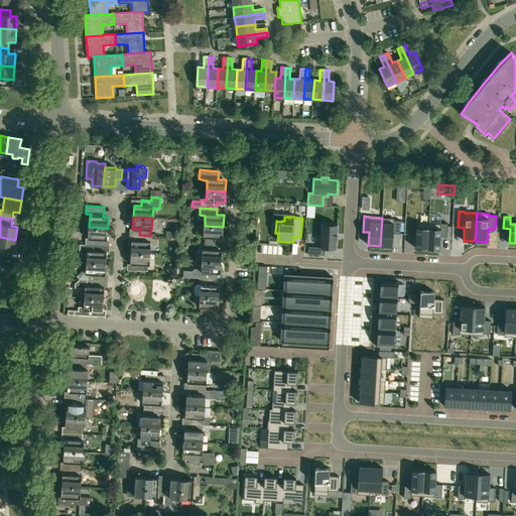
[(382,218),(380,246),(392,247),(393,234),(400,234),(401,221),(394,220),(394,219),(382,218)]
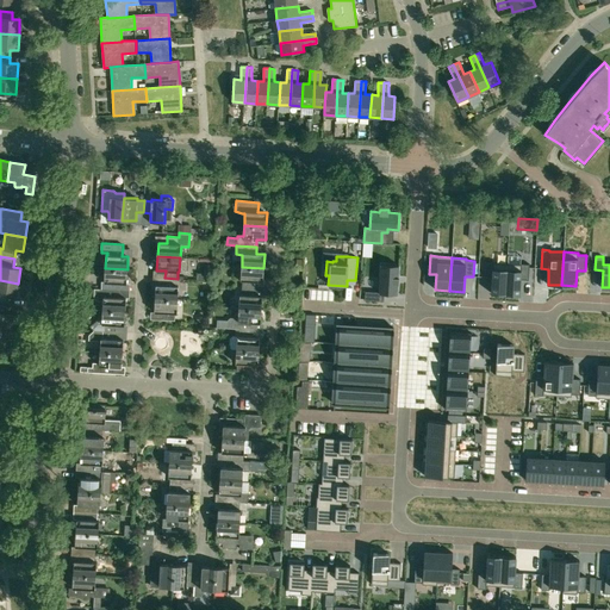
[(485,261),(484,277),(492,278),(491,293),(505,294),(508,263),(493,262),(485,261)]
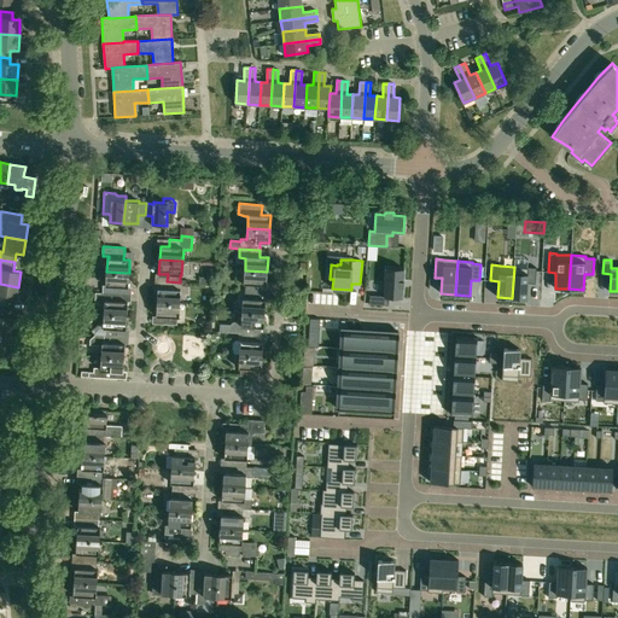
[(514,267),(512,298),(526,298),(528,283),(536,284),(536,268),(528,267),(528,268),(514,267)]
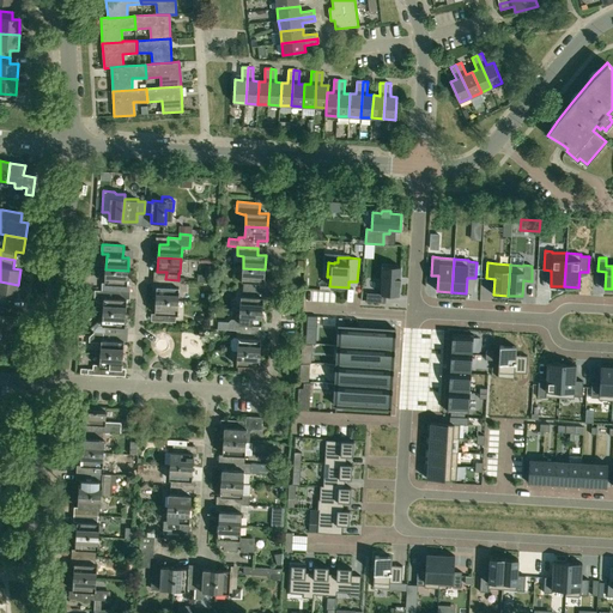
[(366,292),(366,302),(386,303),(386,295),(399,296),(400,285),(400,284),(400,279),(401,279),(401,278),(400,278),(401,267),(383,266),(381,293),(366,292)]
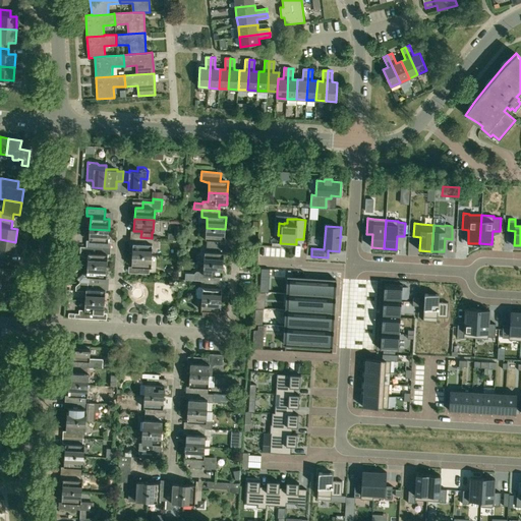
[(225,229),(207,228),(206,239),(207,239),(207,245),(217,246),(217,240),(225,240),(225,229)]
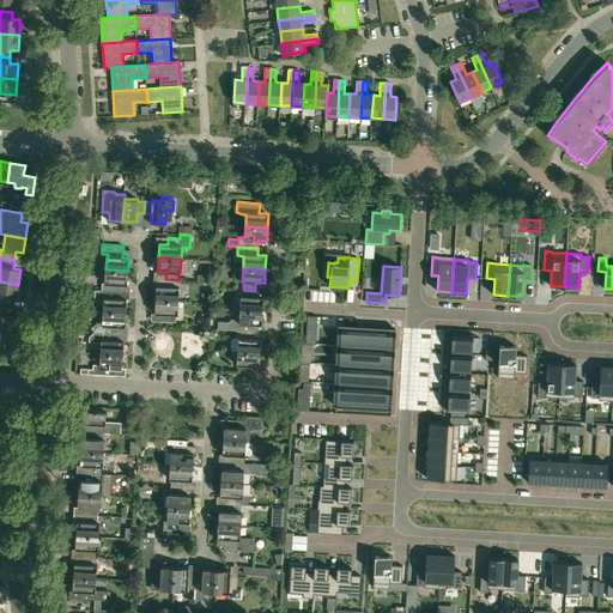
[(102,283),(102,291),(117,291),(119,284),(127,285),(128,271),(105,269),(104,283),(102,283)]
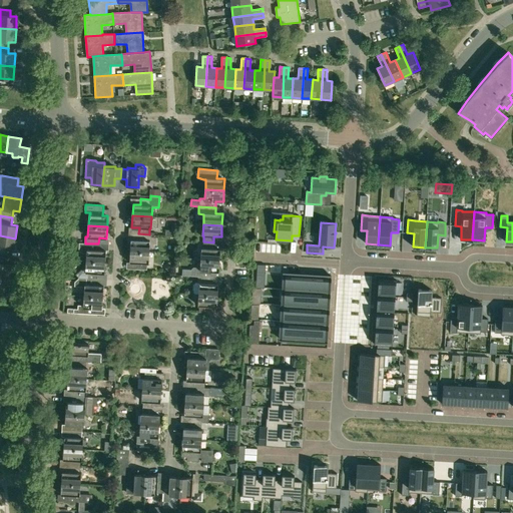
[(179,226),(171,225),(170,235),(178,235),(179,226)]
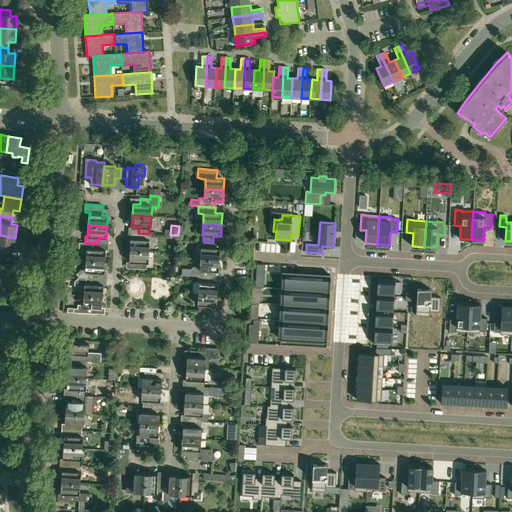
[(130,250),(149,251),(150,240),(148,240),(149,234),(138,233),(138,239),(131,239),(130,250)]
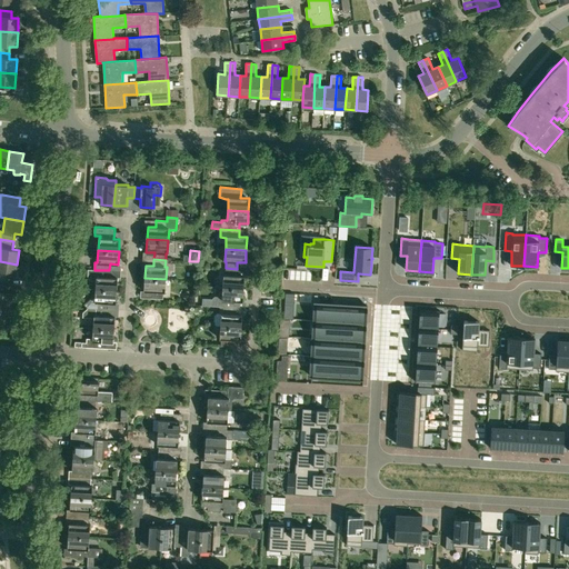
[(15,279),(17,265),(0,261),(0,283),(7,286),(8,278),(15,279)]
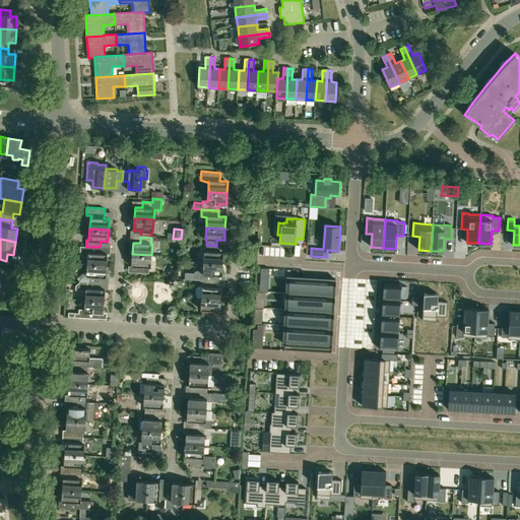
[(216,246),(206,245),(206,251),(204,251),(203,262),(222,264),(223,252),(216,252),(216,246)]
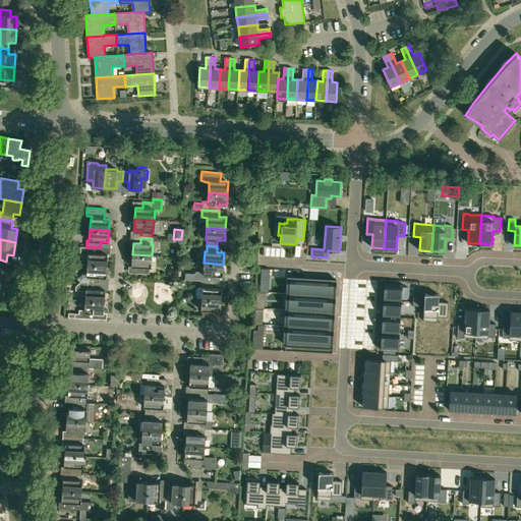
[(100,247),(87,247),(80,246),(80,253),(82,256),(88,256),(88,265),(107,266),(107,254),(100,253),(100,247)]
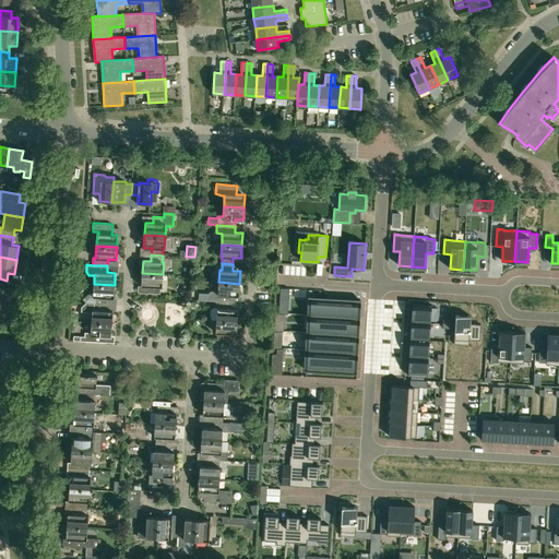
[(163,274),(142,273),(141,286),(150,286),(149,293),(161,294),(161,287),(162,287),(163,274)]
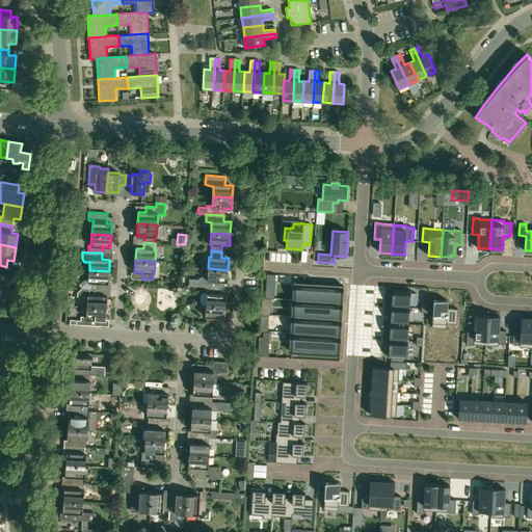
[(6,267),(0,265),(0,291),(9,293),(11,275),(5,274),(6,267)]
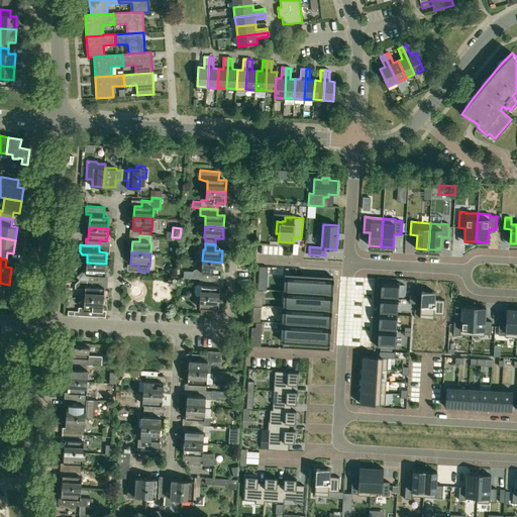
[(193,272),(193,278),(203,279),(213,280),(213,274),(220,274),(221,263),(202,261),(202,266),(199,266),(199,269),(195,269),(193,271),(193,272)]
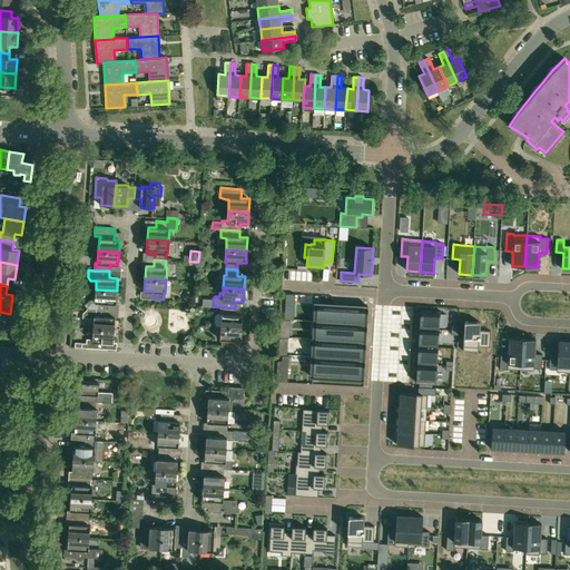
[(96,290),(96,297),(92,297),(85,305),(88,308),(107,310),(108,303),(116,304),(117,291),(96,290)]
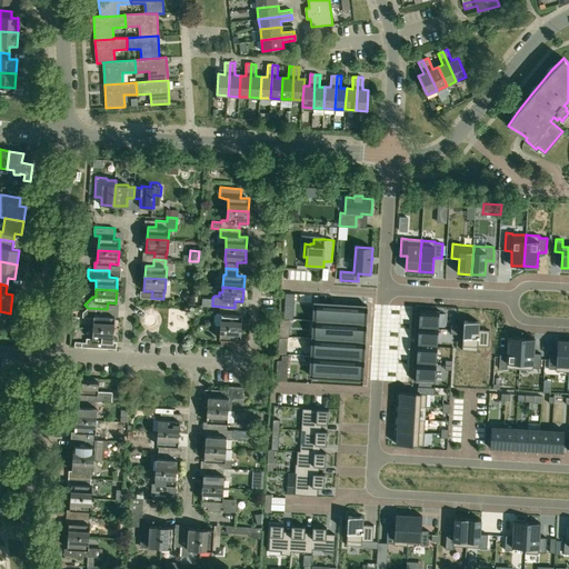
[(295,293),(285,293),(283,319),(291,320),(293,320),(295,293)]
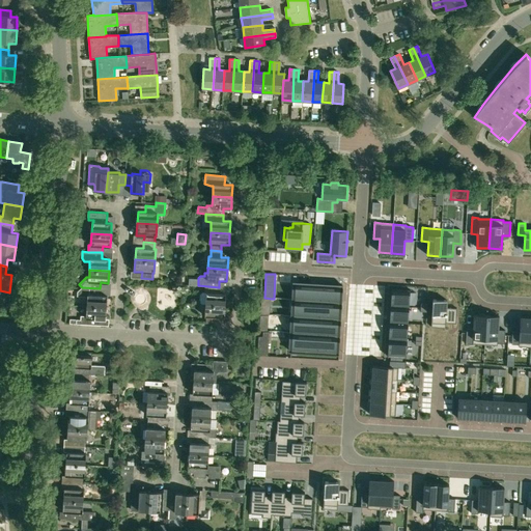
[(298,283),(297,301),(337,304),(338,285),(298,283)]
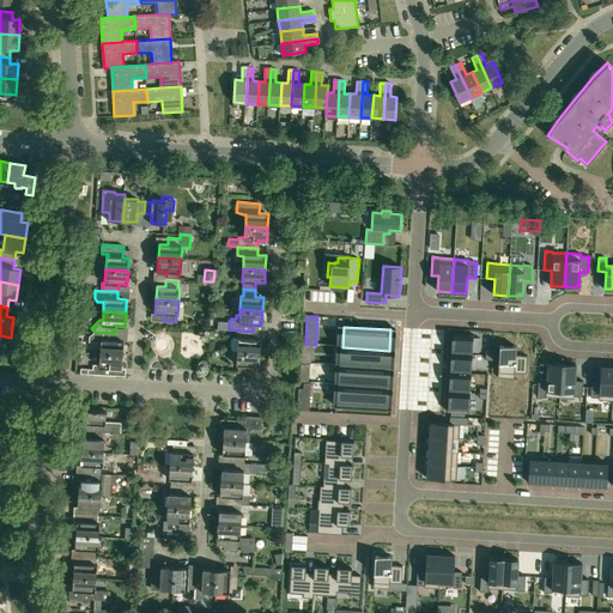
[(232,339),(231,350),(232,351),(237,351),(260,353),(261,339),(252,339),(253,332),(241,331),(241,335),(241,338),(238,338),(234,338),(232,339)]
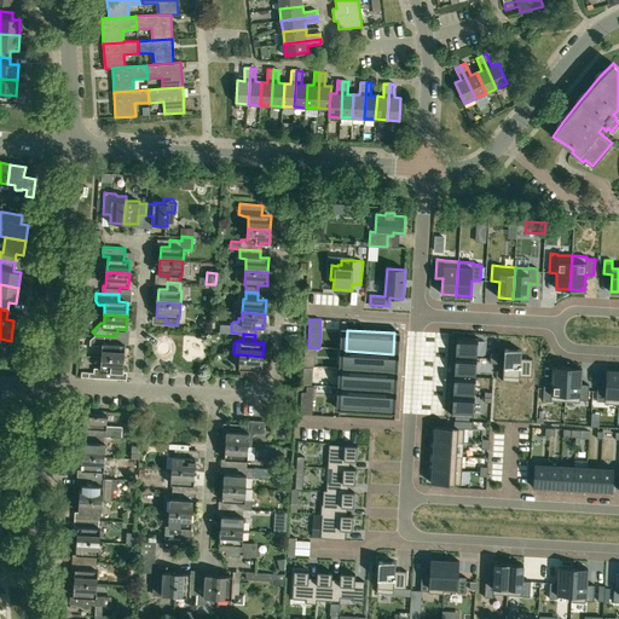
[(96,335),(91,339),(91,345),(102,345),(102,357),(125,358),(125,345),(116,343),(116,336),(96,335)]
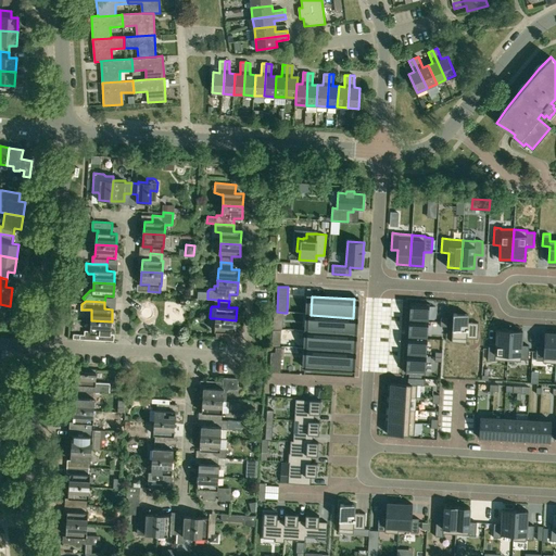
[(411,304),(409,320),(428,321),(428,319),(434,319),(436,306),(429,306),(429,303),(411,302),(411,304)]
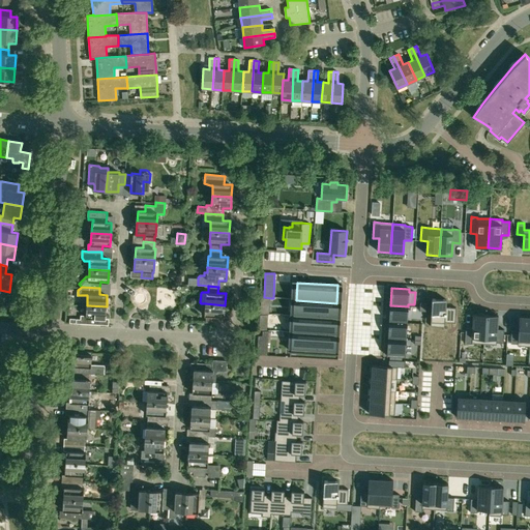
[(432,298),(431,326),(444,327),(445,322),(455,323),(457,307),(446,307),(446,299),(432,298)]
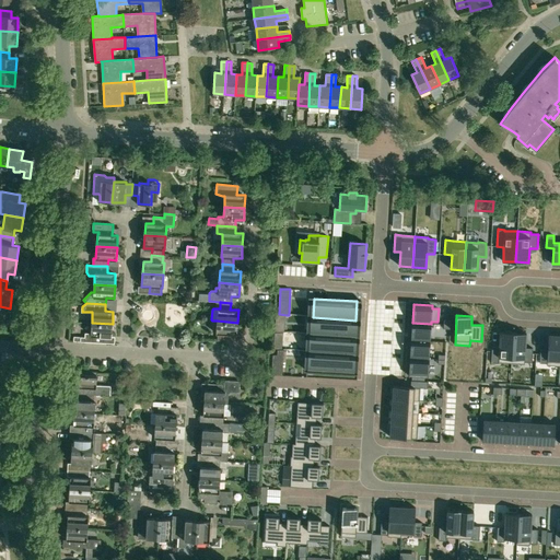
[(313,317),(312,335),(354,337),(356,321),(313,317)]
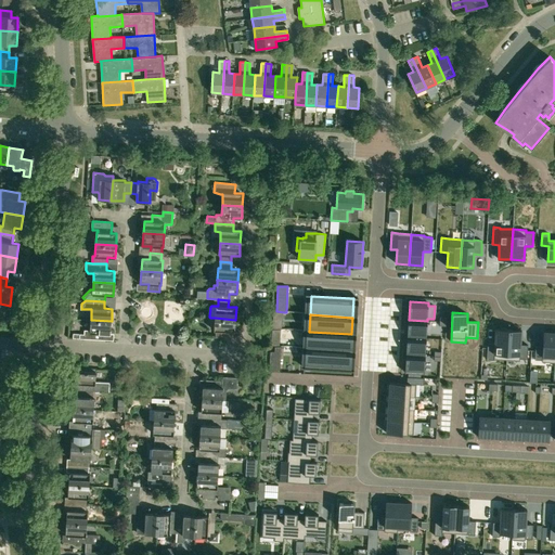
[(215,318),(215,331),(216,331),(216,337),(229,338),(229,332),(234,332),(234,331),(235,320),(215,318)]
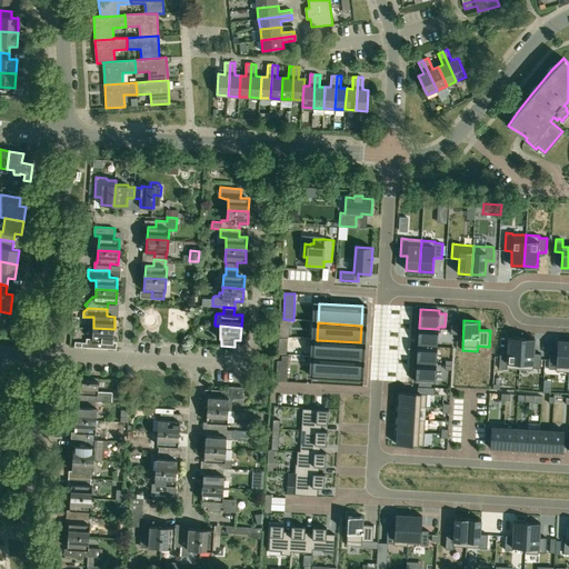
[(115,329),(93,328),(92,339),(88,339),(87,340),(86,347),(105,348),(106,341),(113,342),(115,329)]
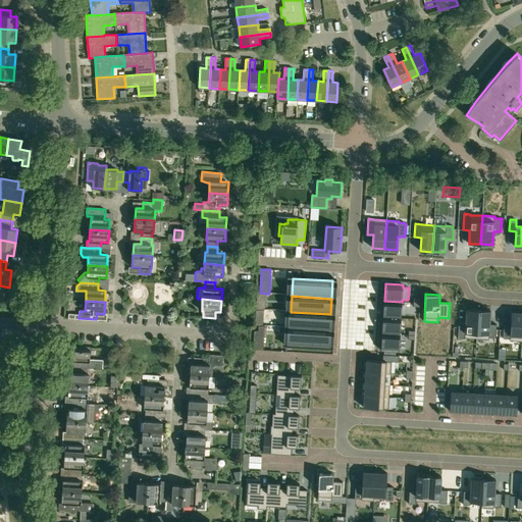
[(384,301),(383,317),(401,318),(402,302),(384,301)]
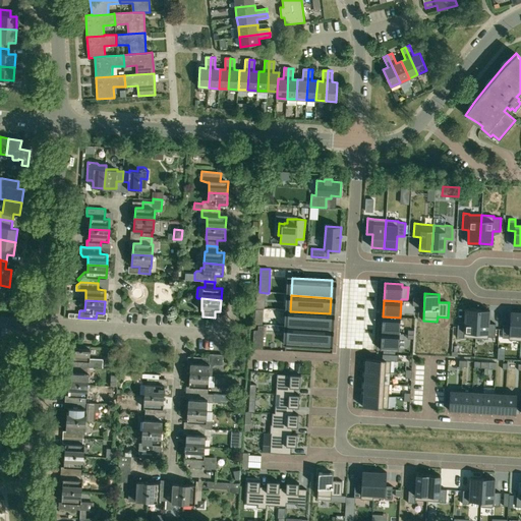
[(266,308),(257,308),(256,324),(265,325),(266,308)]
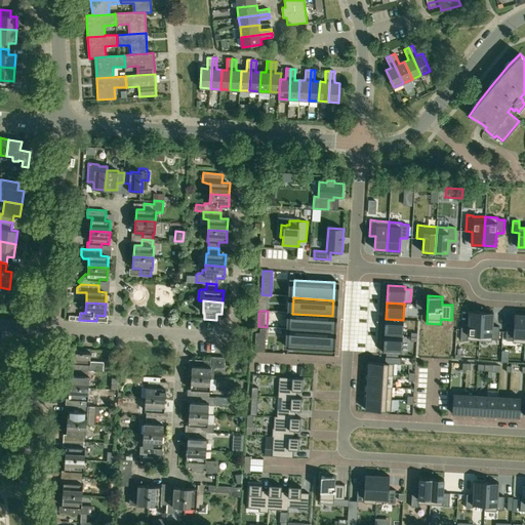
[(461,324),(460,339),(468,340),(468,339),(480,340),(481,312),(469,311),(469,324),(461,324)]
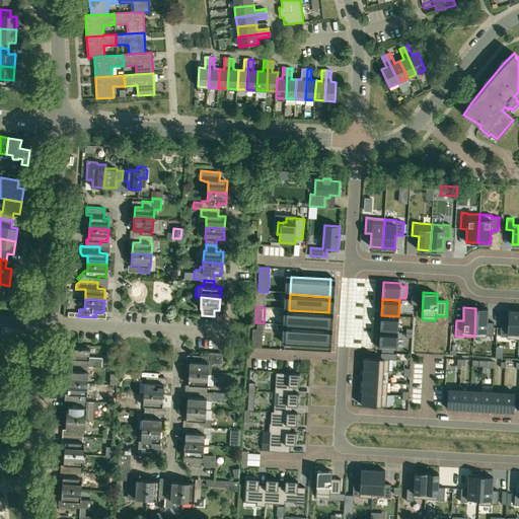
[(475,308),(474,337),(487,338),(487,336),(493,336),(494,322),(487,322),(488,309),(475,308)]
